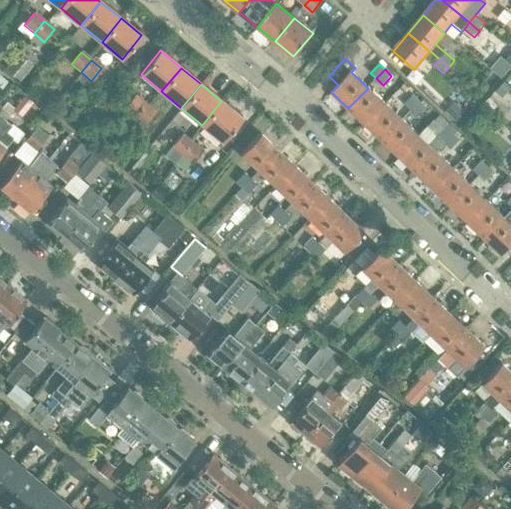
[(366,125),(385,104),(368,88),(348,108),(366,125)]
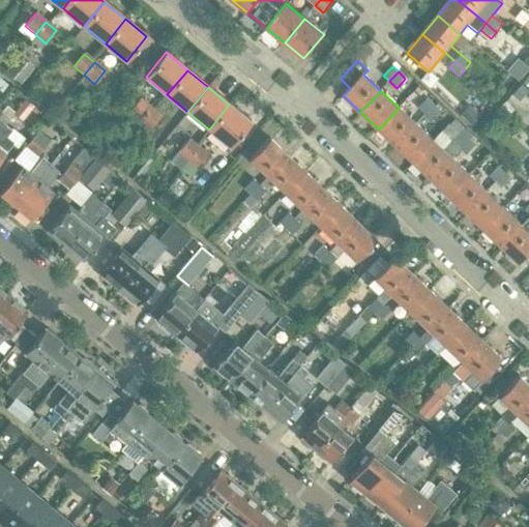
[(140,121),(150,108),(140,99),(129,112),(140,121)]
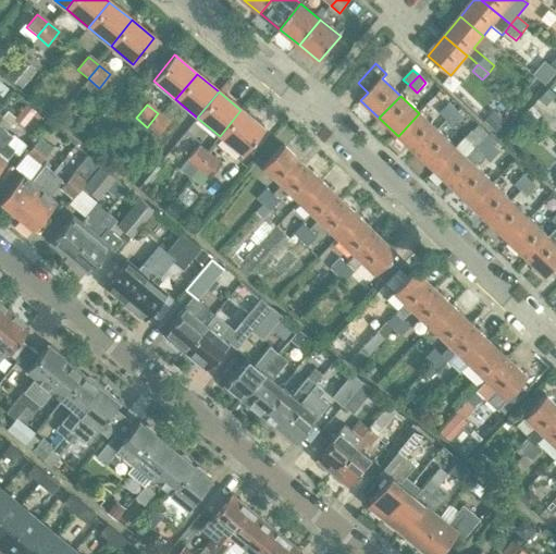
[(437,132),(457,112),(449,106),(431,125),(419,113),(398,136),(417,154),(437,132)]
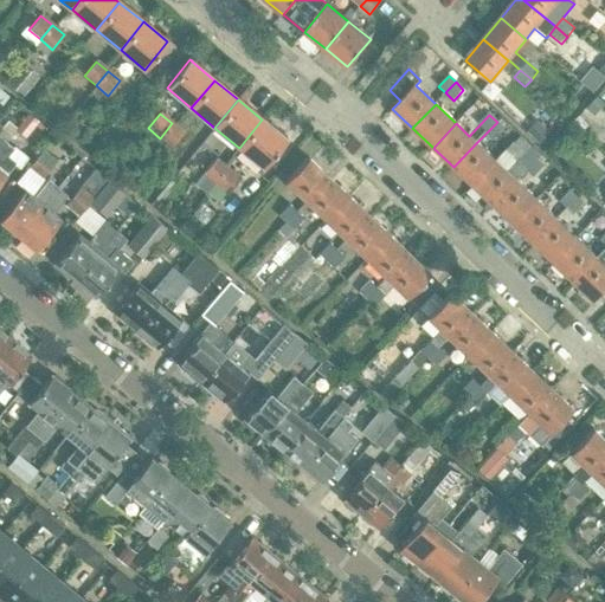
[(27,116),(18,128),(26,136),(37,123),(27,116)]
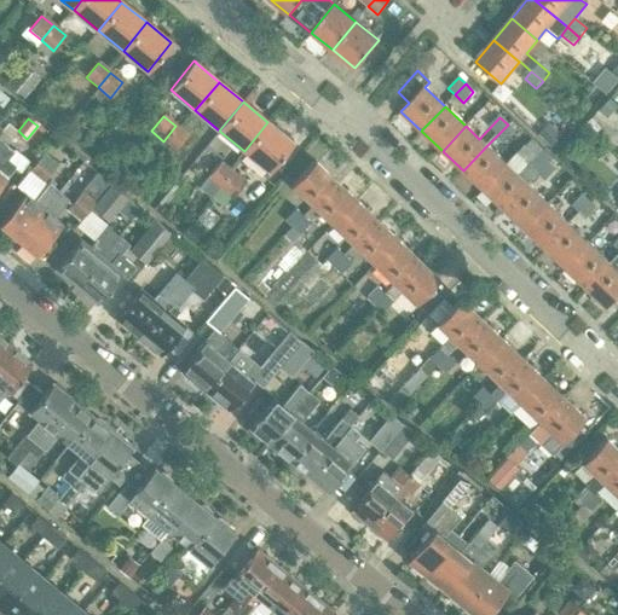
[(270,172),(293,143),(292,141),(292,143),(267,122),(244,151),(270,172)]
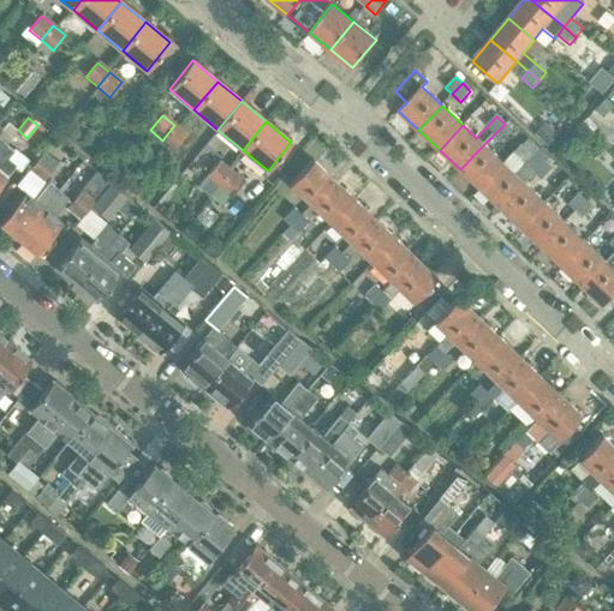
[(501,142),(512,131),(505,124),(460,169),(481,189),(514,154),(501,142)]
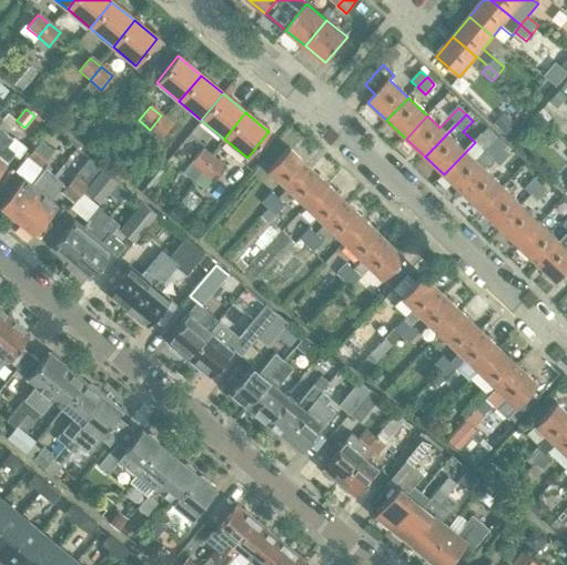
[(0,139),(3,135),(3,134),(13,121),(7,115),(0,123),(0,139)]
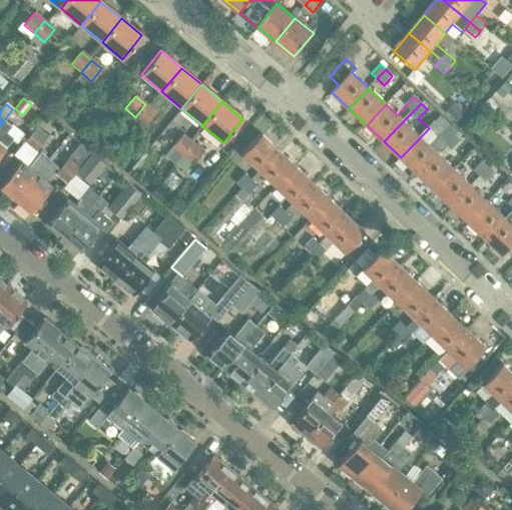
[(145,125),(155,113),(145,104),(135,117),(145,125)]
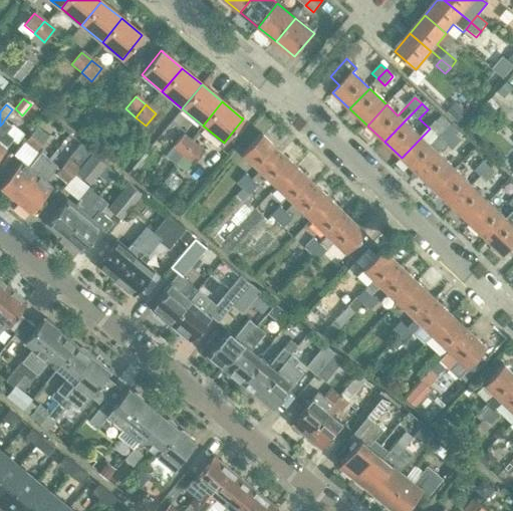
[(11,129),(3,122),(0,125),(0,155),(13,140),(6,135),(11,129)]
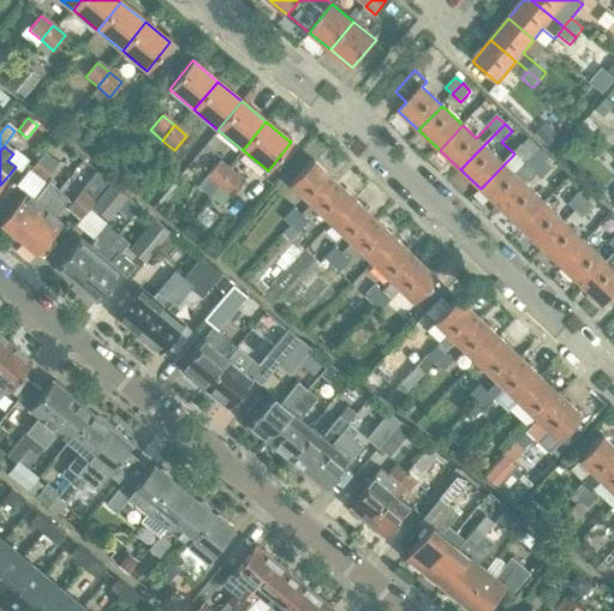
[(528,166),(514,154),(481,189),(501,208),(524,184),(535,173),(528,166)]
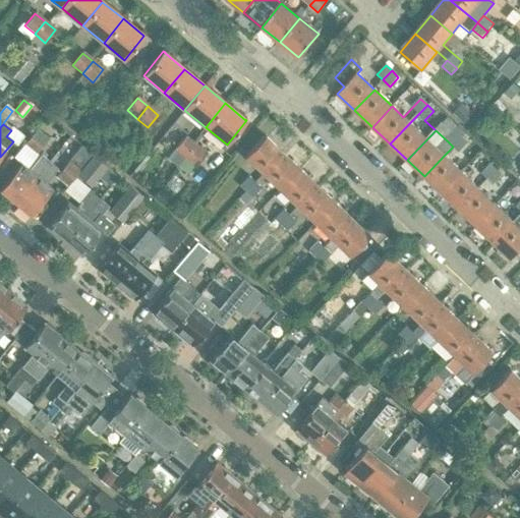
[(48,140),(37,131),(23,147),(35,157),(48,140)]
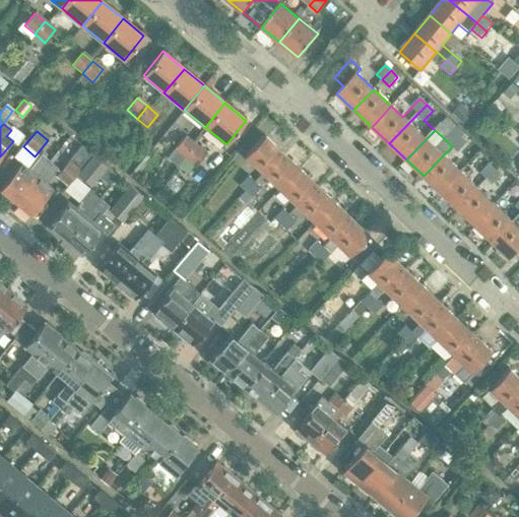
[(452,146),(460,137),(454,131),(446,140),(452,146)]
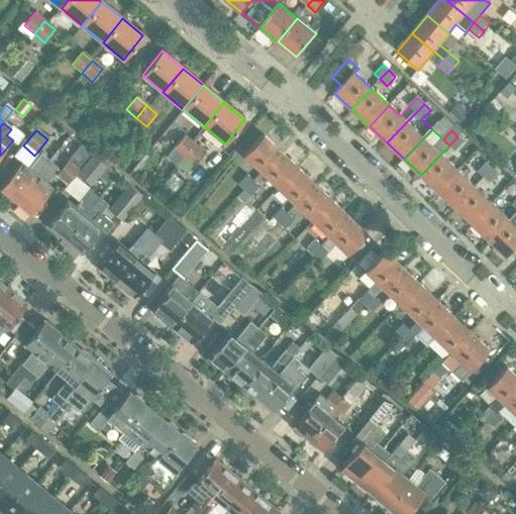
[(261,173),(280,152),(263,135),(243,157),(261,173)]
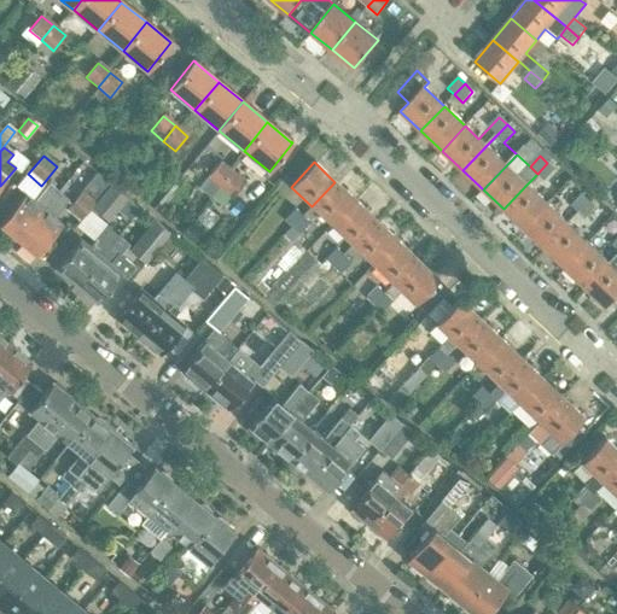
[(220,187),(232,173),(220,163),(208,177),(220,187)]
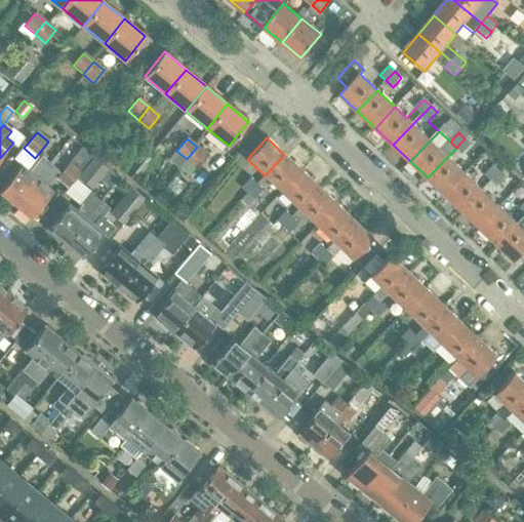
[(462,154),(472,145),(465,138),(456,148),(462,154)]
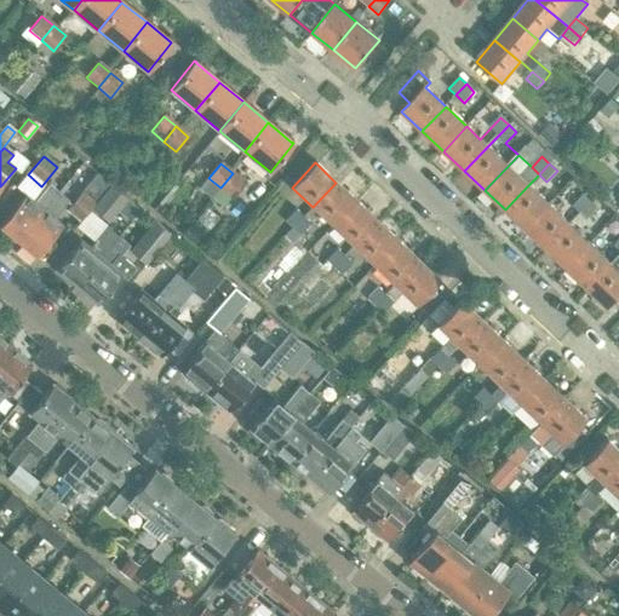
[(233,199),(245,184),(233,173),(221,188),(233,199)]
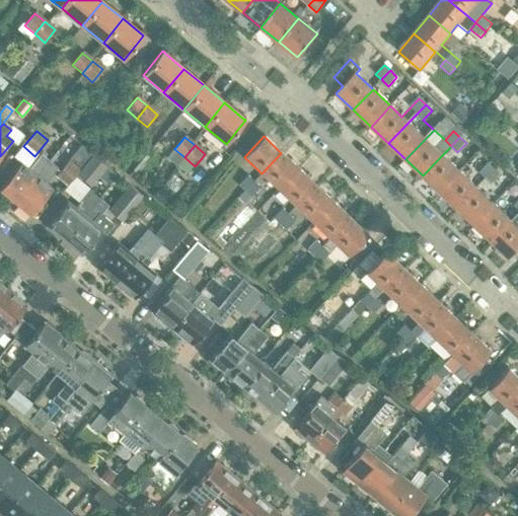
[(279,190),(298,169),(281,153),(262,173),(279,190)]
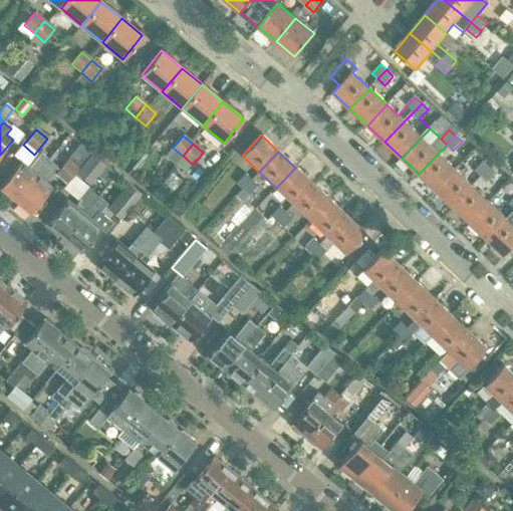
[(89,185),(105,166),(92,155),(92,156),(89,153),(82,162),(85,164),(77,175),(89,185)]
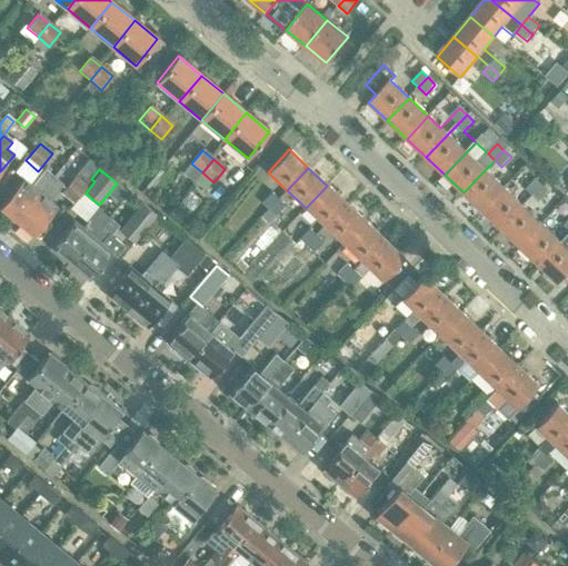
[(0,208),(17,222),(53,178),(45,170),(31,186),(22,180),(0,207),(0,208)]
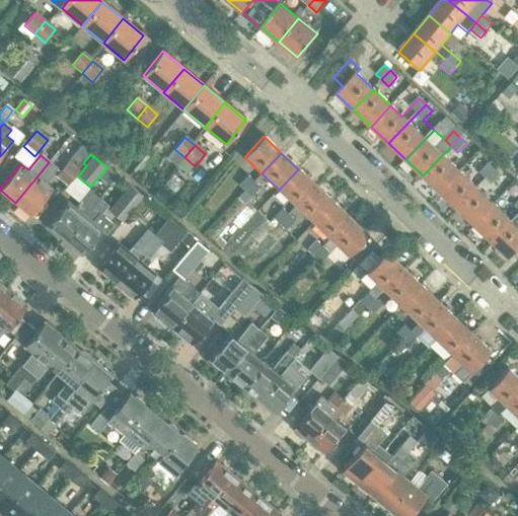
[(442,155),(423,175),(440,192),(459,171),(442,155)]
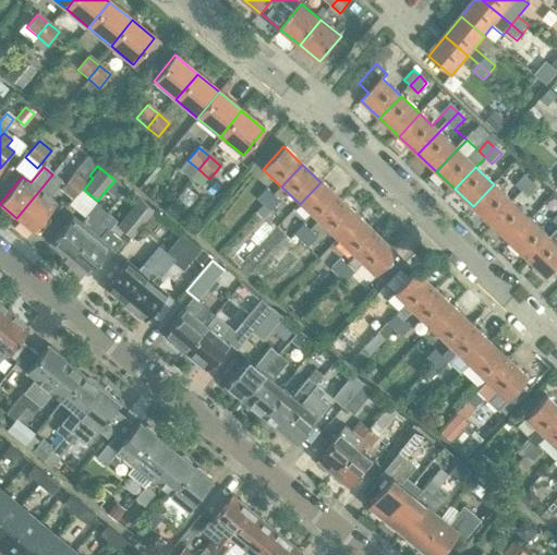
[(73,200),(88,181),(76,171),(61,190),(73,200)]
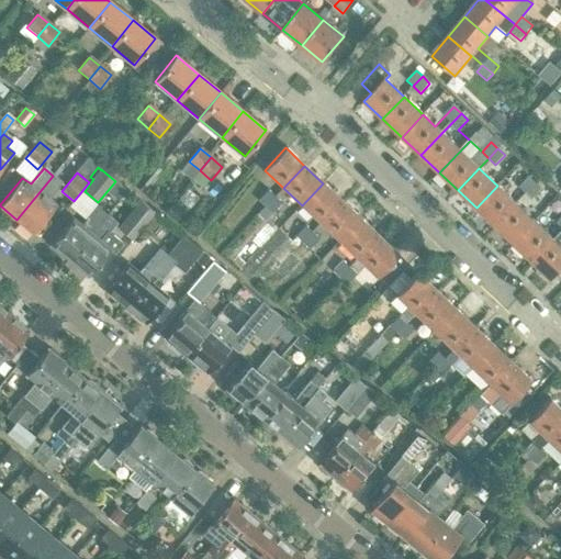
[(33,233),(56,205),(48,199),(62,183),(53,176),(17,220),(33,233)]
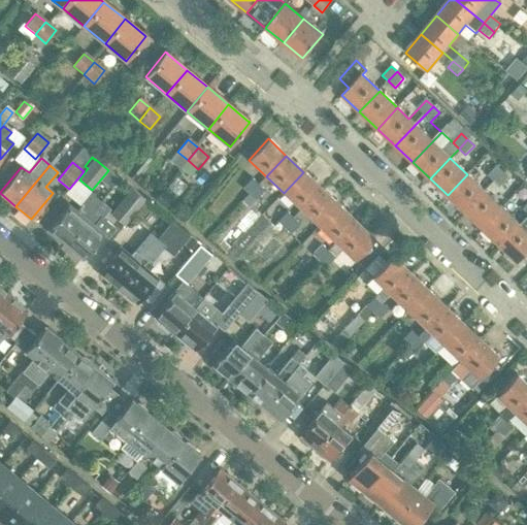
[(493,182),(502,172),(496,167),(487,176),(493,182)]
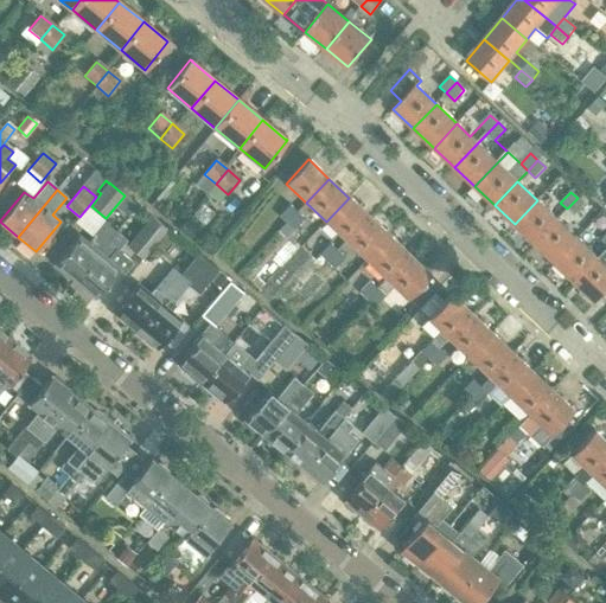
[(346,241),(369,217),(349,198),(326,222),(346,241)]
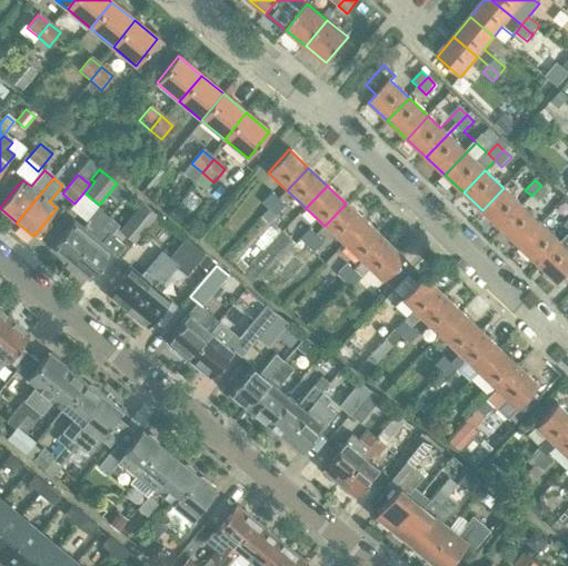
[(539,204),(549,192),(541,186),(531,196),(539,204)]
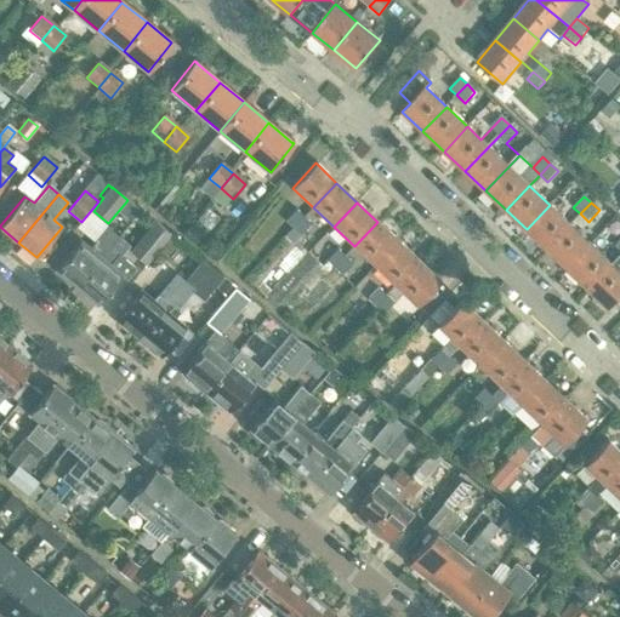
[(546,249),(570,224),(550,205),(527,229),(546,249)]
